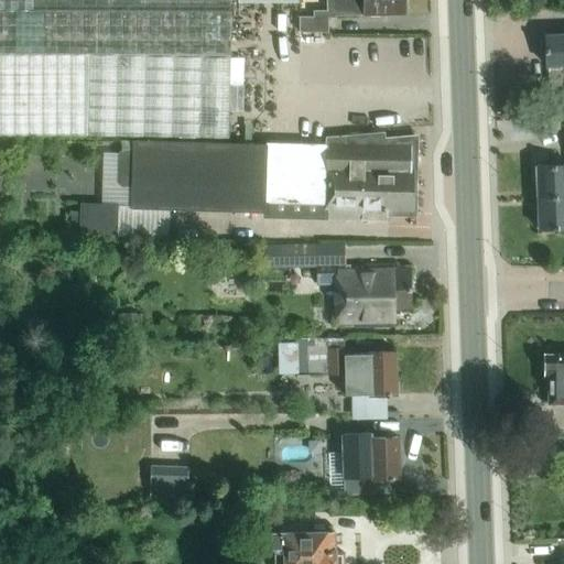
[(228,111),(242,111),(243,58),(230,58),(230,46),(230,11),(230,2),(231,2),(231,0),(0,0),(0,134),(67,134),(87,134),(87,137),(228,139),(228,111)]
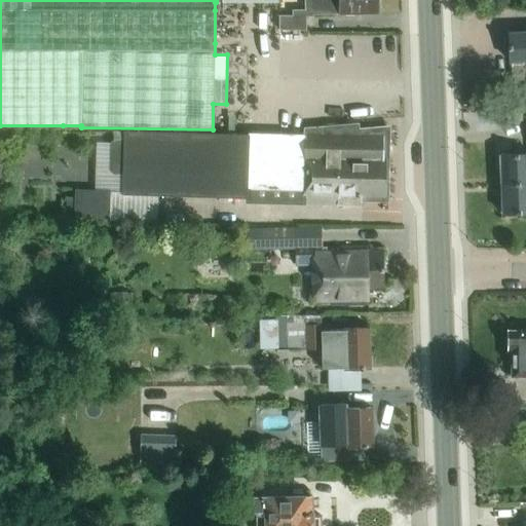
[(305,0),(305,9),(292,9),(292,15),(278,15),(278,31),(306,30),(306,16),(313,16),(313,13),(378,12),(377,0),(305,0)]
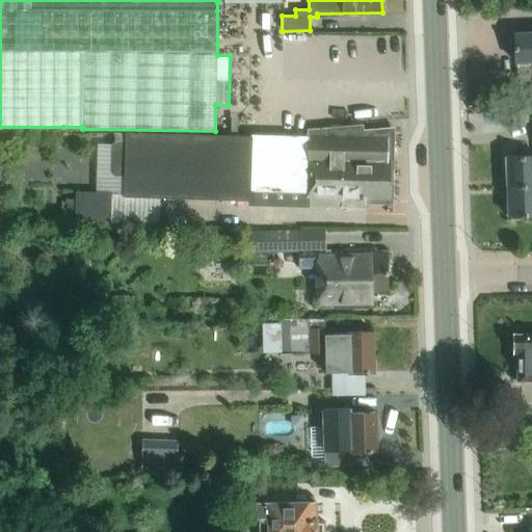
[(531,32),(514,33),(515,62),(531,61),(531,32)]
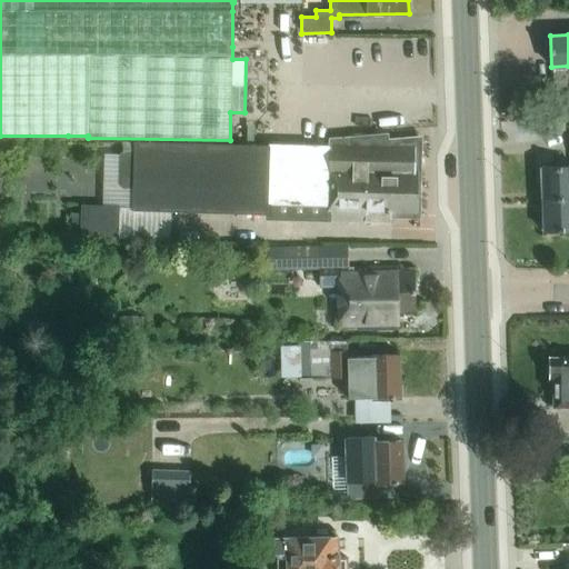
[(136,142),(135,151),(123,151),(119,156),(118,183),(121,188),(133,188),(133,210),(267,213),(267,218),(328,220),(389,222),(389,216),(419,216),(421,139),(388,143),(386,135),(352,138),(351,149),(268,147),(136,142)]
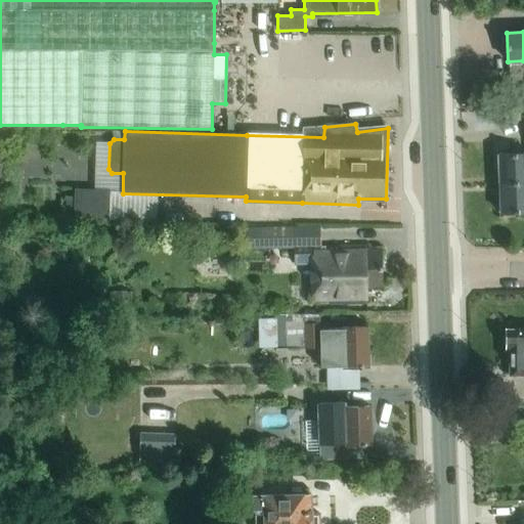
[(523,153),(496,154),(497,183),(523,182),(523,153)]
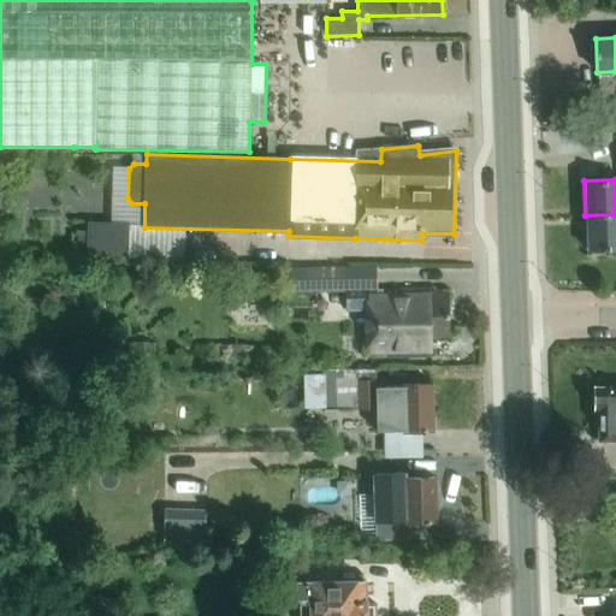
[(615,214),(585,215),(587,249),(615,248),(615,214)]
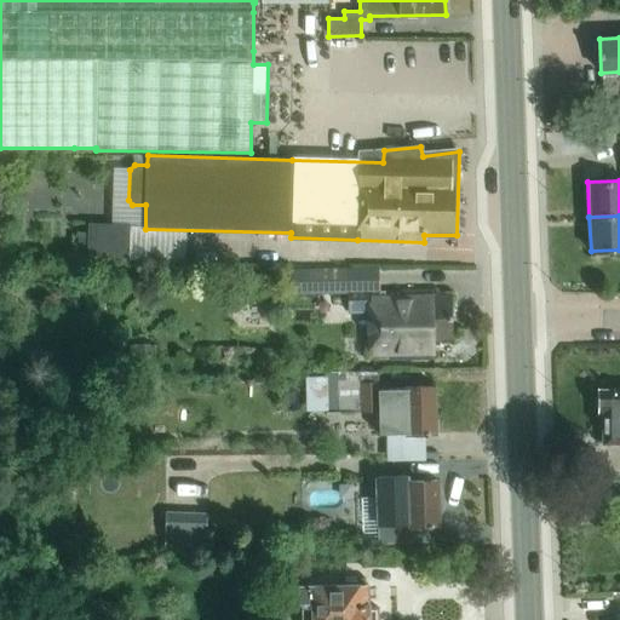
[(87,235),(86,257),(86,260),(128,262),(130,225),(87,223),(87,235)]
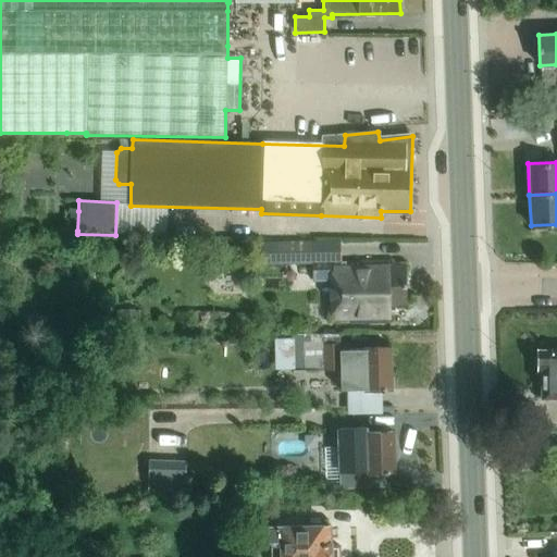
[(261,243),(262,263),(311,262),(312,263),(312,242),(261,243)]
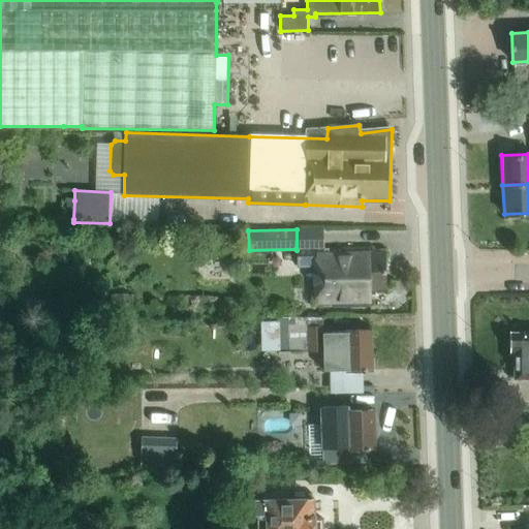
[(297,250),(296,249),(296,257),(313,257),(314,308),(371,307),(370,290),(385,290),(384,252),(371,252),(371,248),(297,250)]
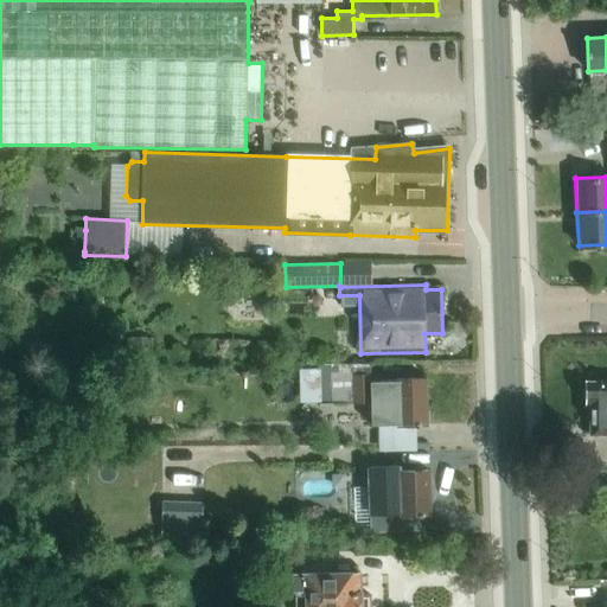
[(152,357),(152,338),(128,338),(127,357),(152,357)]
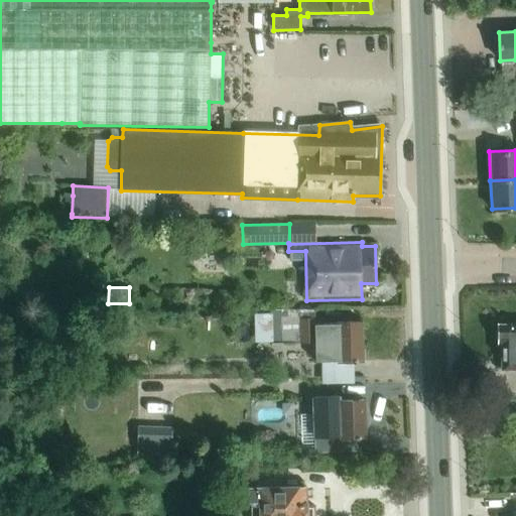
[(338,361),(338,363),(363,362),(361,321),(337,323),(337,325),(314,325),(314,309),(270,310),(271,343),(315,342),(315,362),(338,361)]
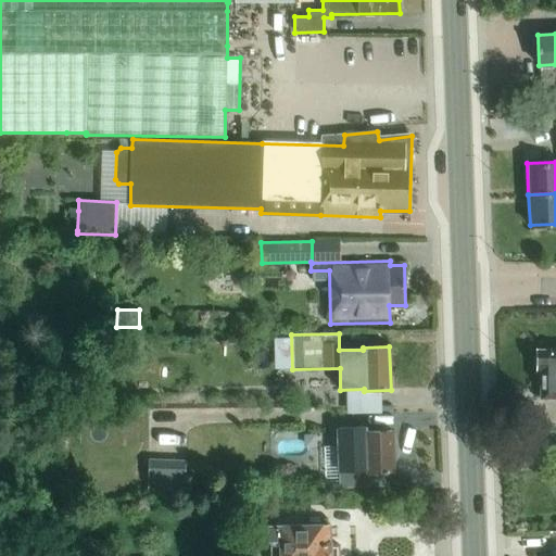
[(555,350),(538,350),(538,354),(535,355),(535,364),(538,365),(538,371),(541,371),(541,399),(555,399),(555,350)]
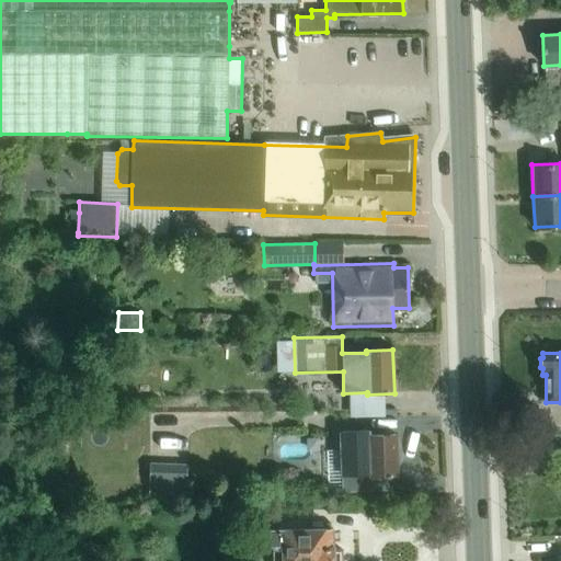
[(344,493),(389,491),(388,478),(398,478),(396,435),(368,436),(368,431),(342,432),(344,493)]
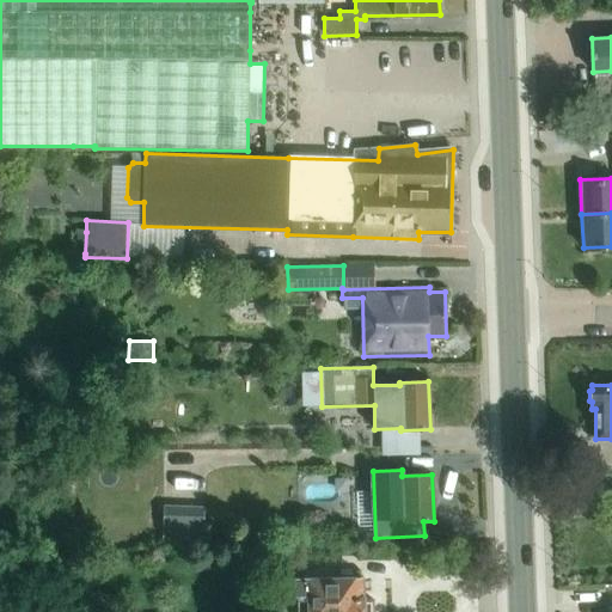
[(202,543),(204,506),(164,505),(161,542),(202,543)]
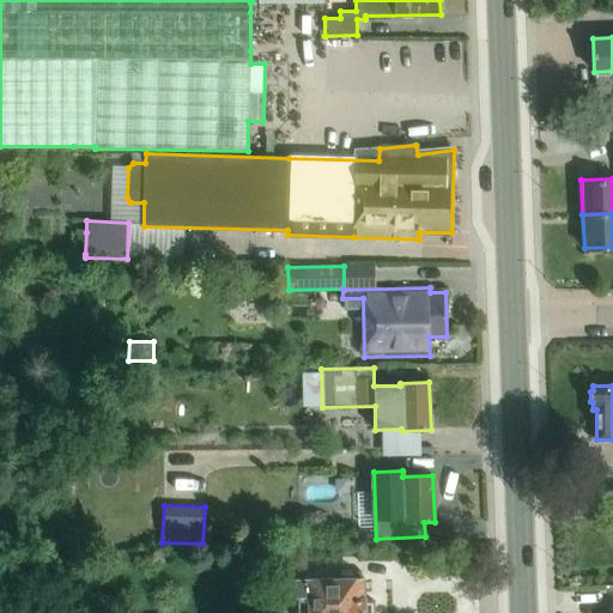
[(372,612),(372,601),(364,601),(363,578),(354,578),(296,580),(297,594),(299,594),(299,612),(372,612)]
